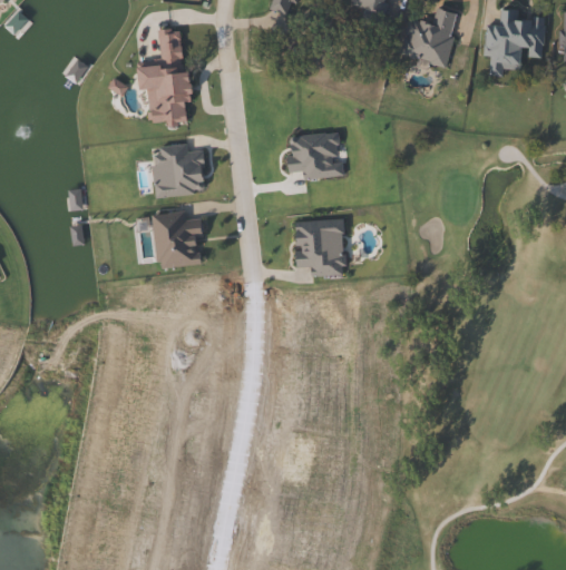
[(270,9),(272,0),(299,0),(295,16),(270,9)]
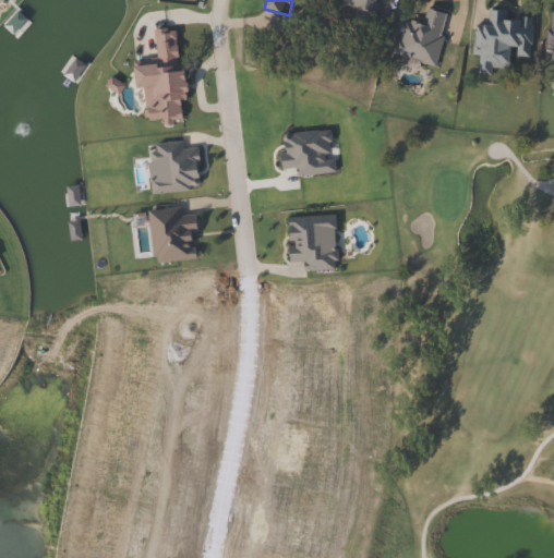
[(330,1),(330,0),(378,0),(374,14),(330,1)]
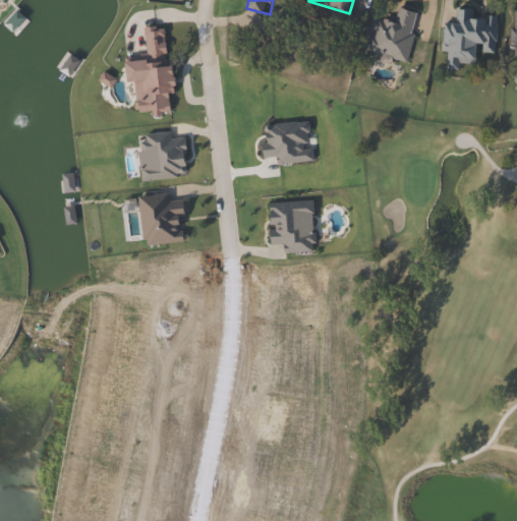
[(365,52),(372,15),(394,20),(397,5),(418,10),(407,60),(365,52)]
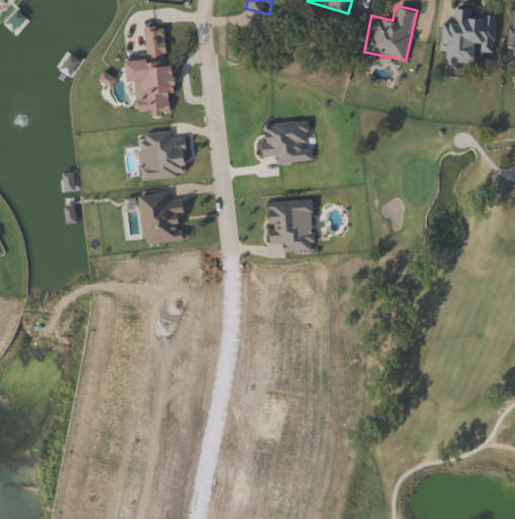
[(494,53),(473,52),(473,64),(457,63),(457,70),(444,69),(445,51),(440,51),(442,21),(453,21),(453,10),(496,12),(494,53)]
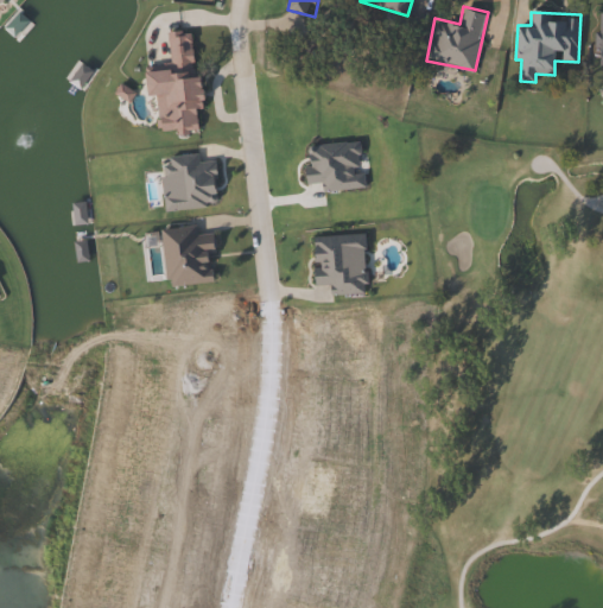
[(156,137),(147,69),(173,67),(170,35),(195,31),(205,131),(156,137)]
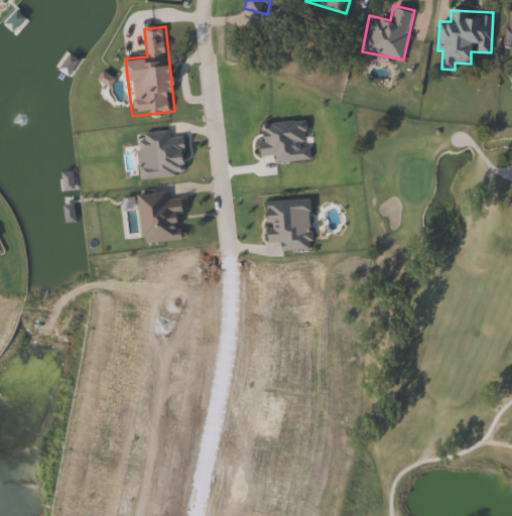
[(261,125),(309,119),(313,158),(265,164),(261,125)]
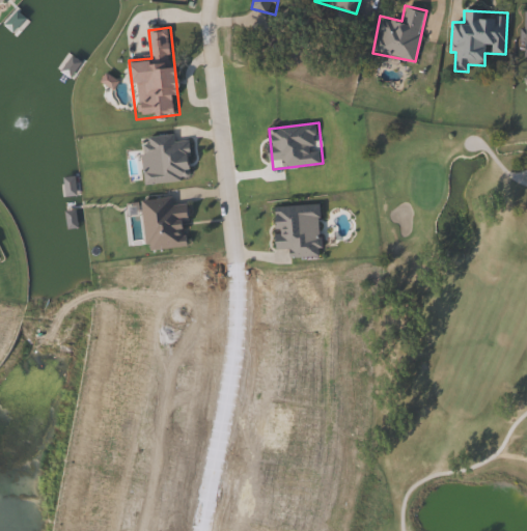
[(144,184),(197,179),(194,143),(141,147),(144,184)]
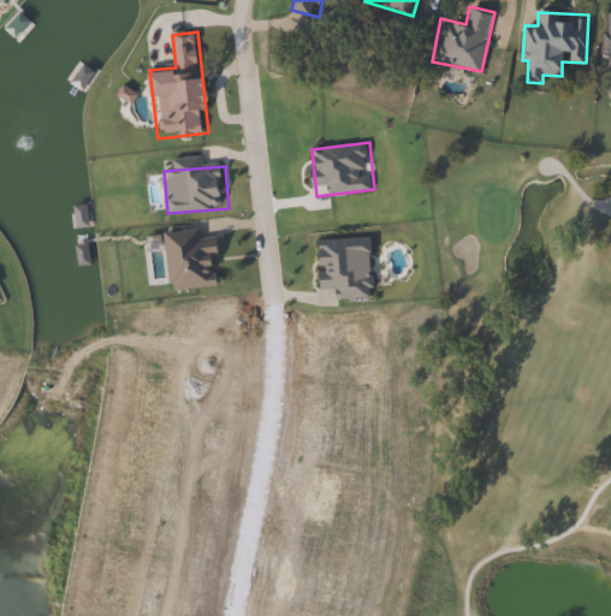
[(164,234),(170,290),(221,284),(214,227),(164,234)]
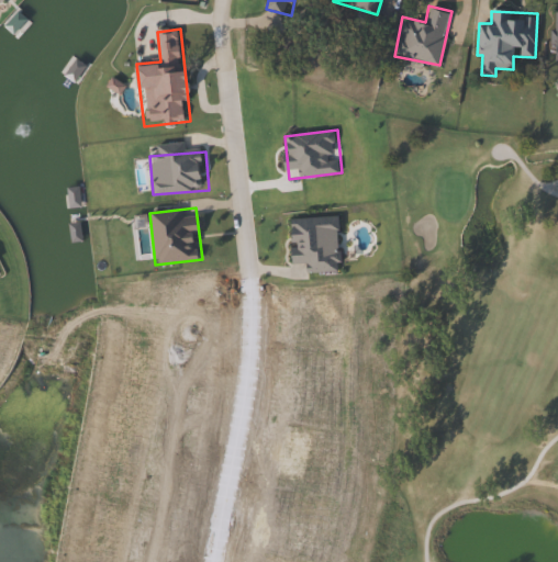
[(291,218),(341,217),(342,274),(292,276),(291,218)]
